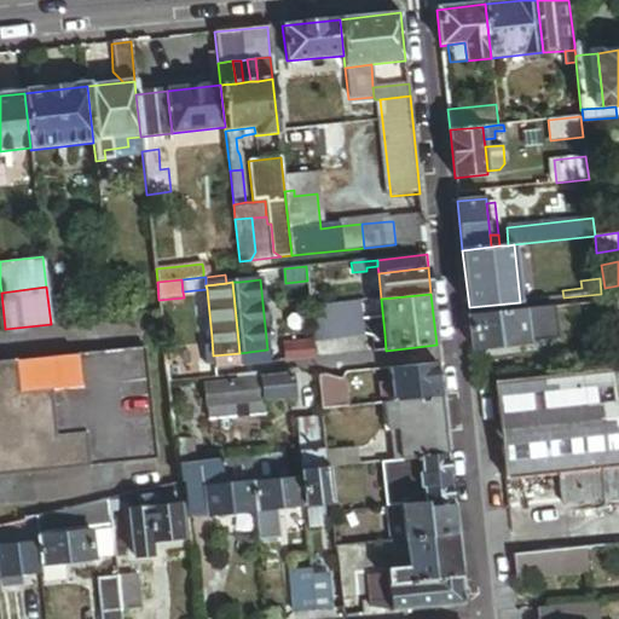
[(360,301),(310,307),(313,340),(364,335),(360,301)]
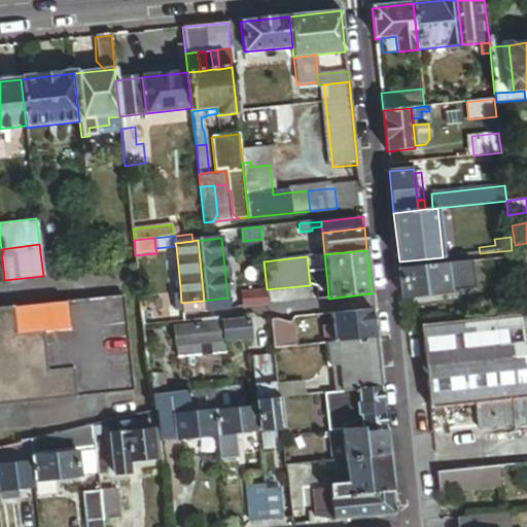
[(456,262),(446,264),(446,271),(447,272),(456,271),(456,270),(456,262)]
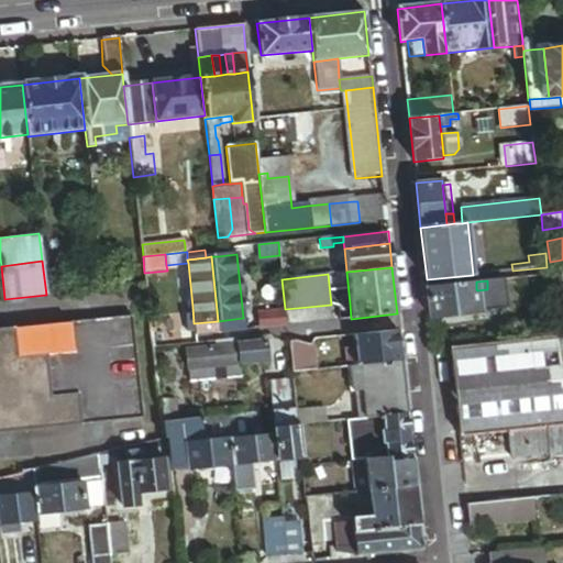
[(476,289),(476,282),(427,287),(430,317),(478,311),(477,290),(476,289)]
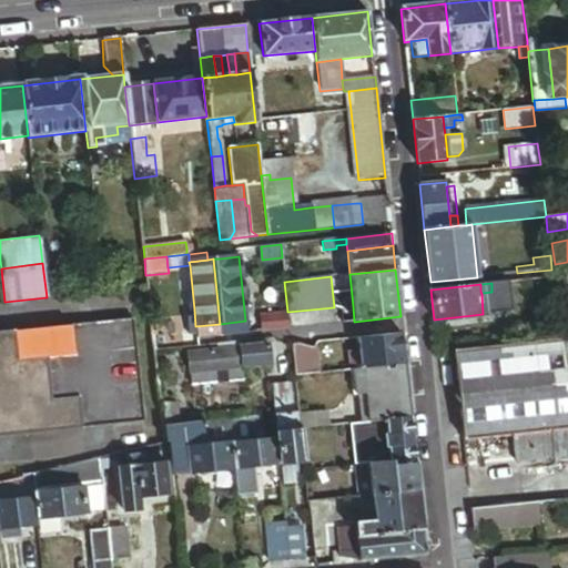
[(353,306),(341,307),(343,323),(354,322),(353,306)]
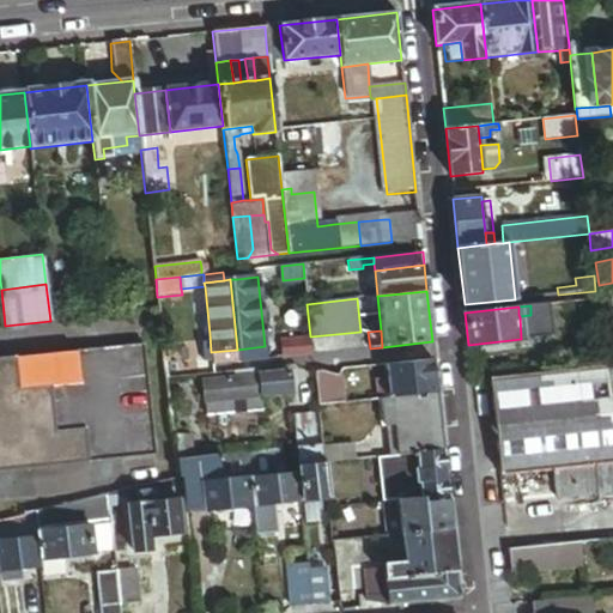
[(211,352),(210,334),(200,335),(202,353),(211,352)]
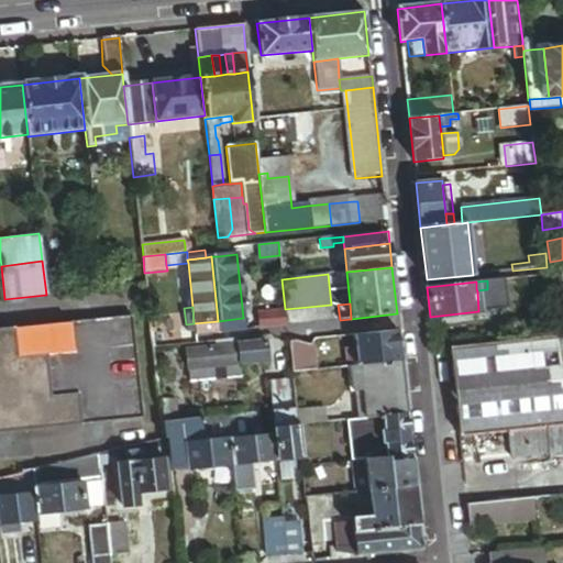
[(287,326),(285,311),(267,313),(269,328),(287,326)]
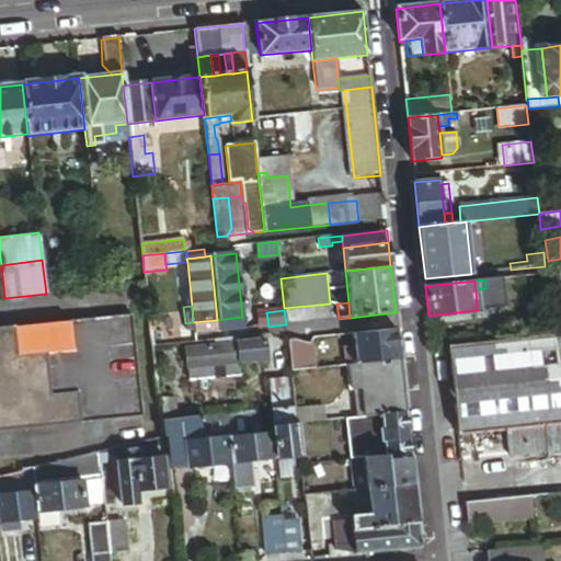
[(268,327),(266,312),(255,313),(258,328),(268,327)]
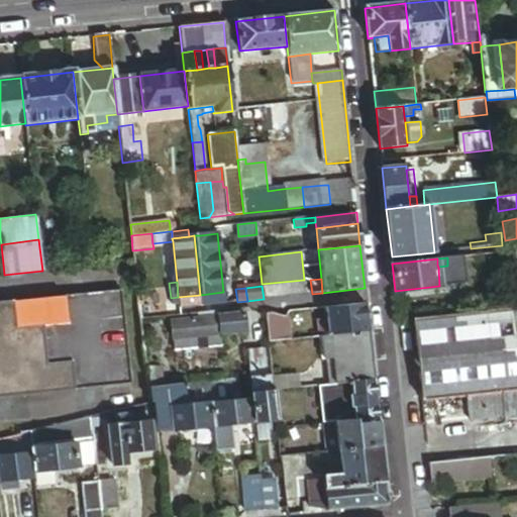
[(122,291),(0,303),(0,397),(132,384),(122,291)]
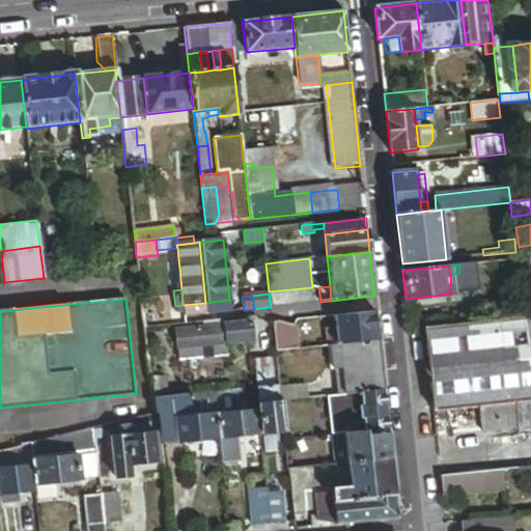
[(206,313),(231,311),(229,300),(205,303),(206,313)]
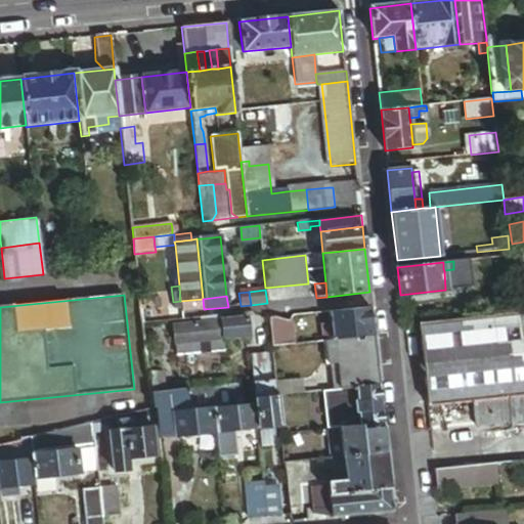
[(182,311),(204,309),(203,299),(180,301),(182,311)]
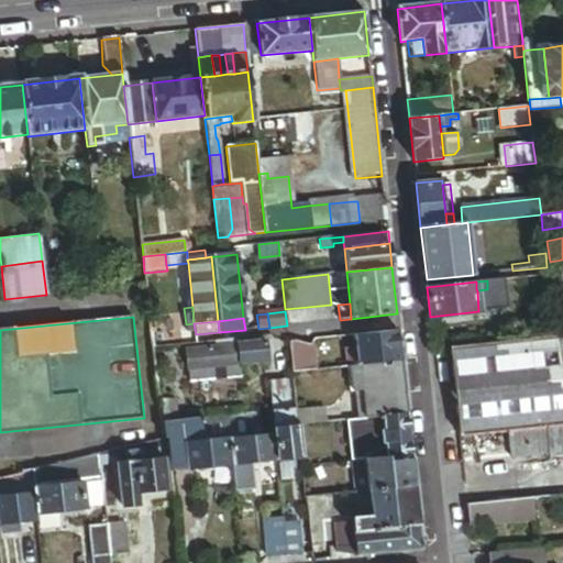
[(401,361),(398,330),(354,334),(355,348),(356,356),(357,363),(357,366),(362,365),(401,361)]
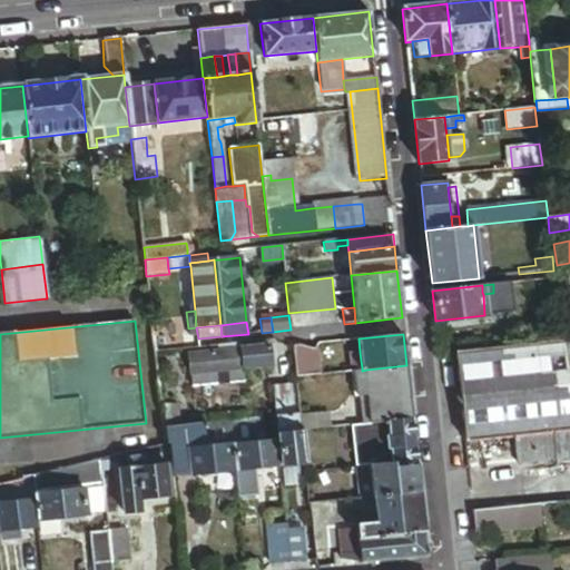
[(164,337),(154,338),(155,352),(166,351),(164,337)]
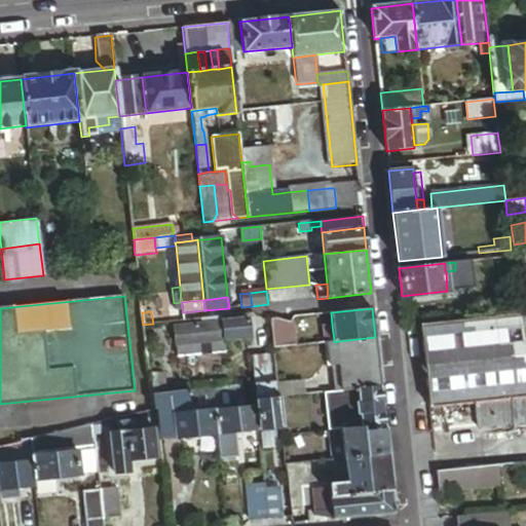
[(525,398),(525,334),(524,313),(420,325),(430,409),(476,404),(525,398)]
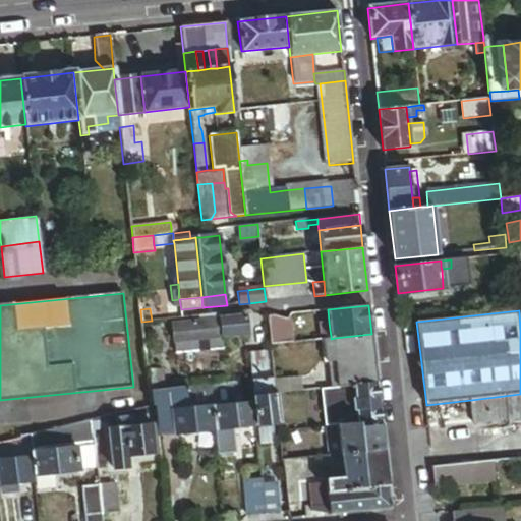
[(287,319),(275,315),(267,316),(271,345),(293,343),(290,317),(287,319)]
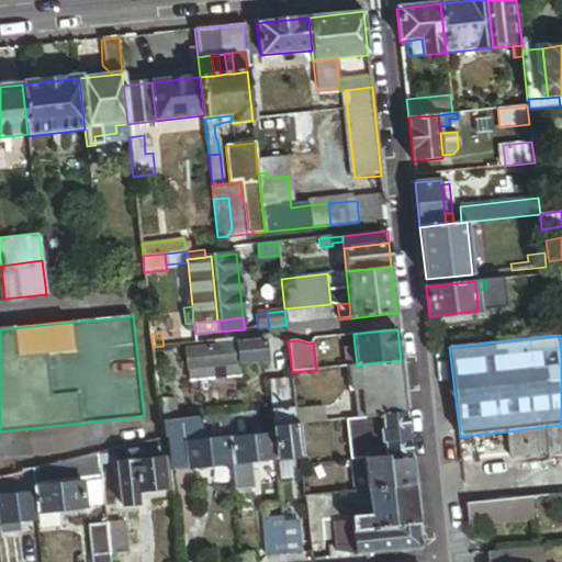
[(266,341),(237,344),(238,363),(268,360),(266,341)]
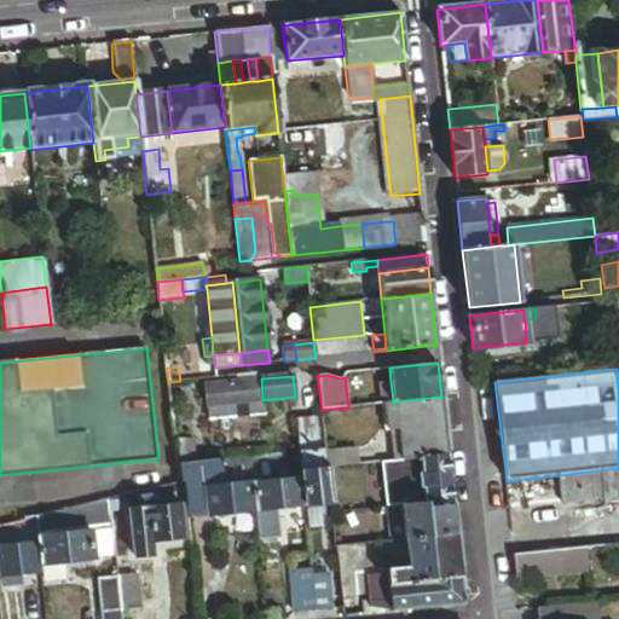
[(262,400),(261,379),(243,381),(203,386),(206,406),(262,400)]
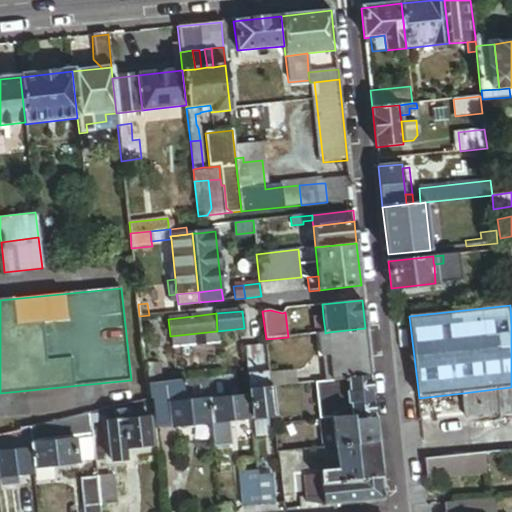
[(324,324),(323,316),(314,317),(315,325),(324,324)]
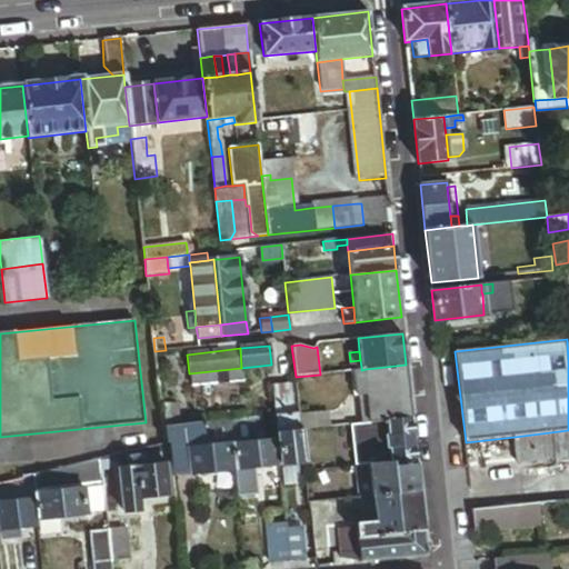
[(412,418),(406,365),(366,369),(369,397),(371,422),(412,418)]
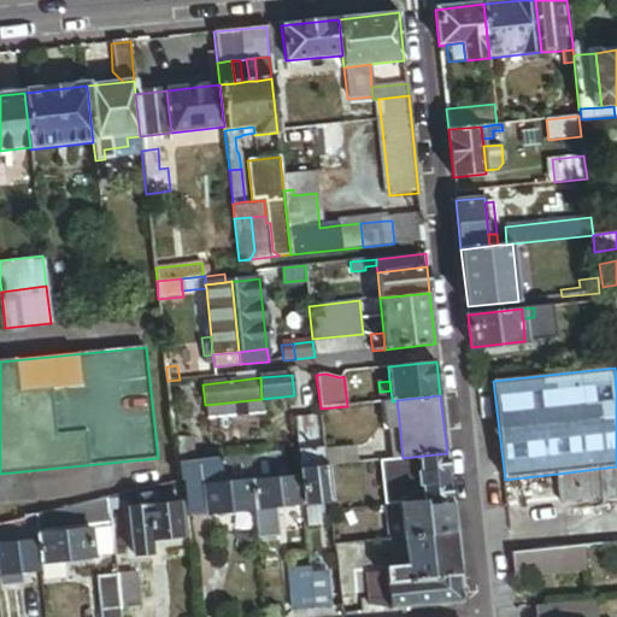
[(400,430),(397,400),(392,401),(388,401),(391,432),(400,430)]
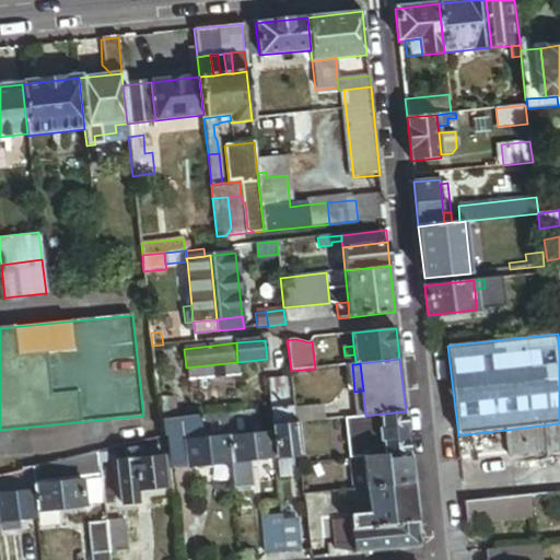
[(271,409),(289,407),(286,378),(268,380),(271,409)]
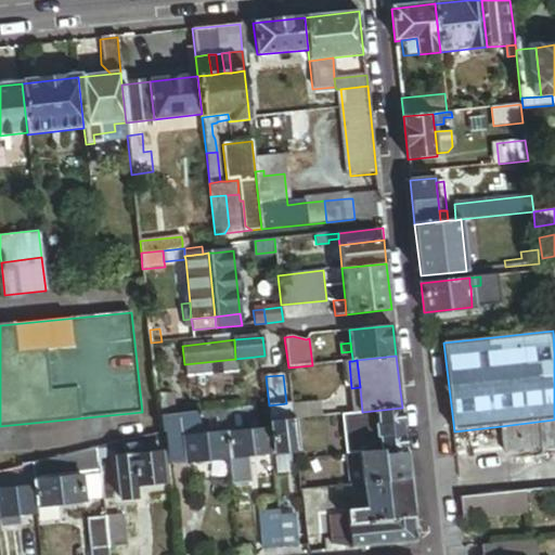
[(355,413),(362,412),(360,387),(351,388),(355,413)]
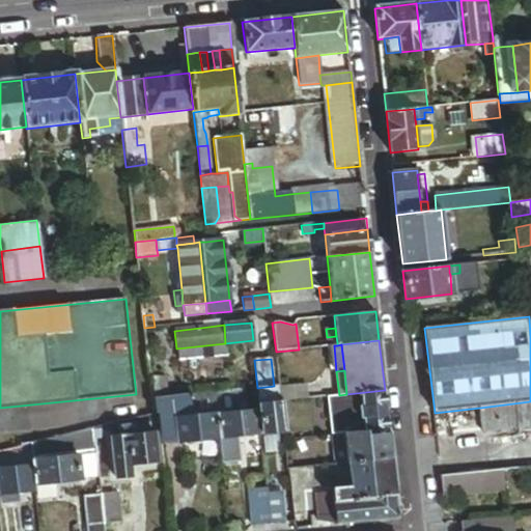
[(163,376),(150,378),(152,398),(165,397),(163,376)]
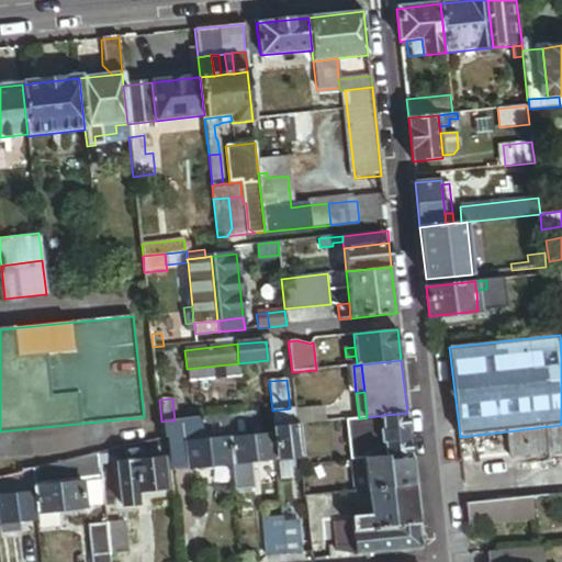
[(295,408),(290,408),(272,411),(274,427),(298,424),(295,412),(295,408)]
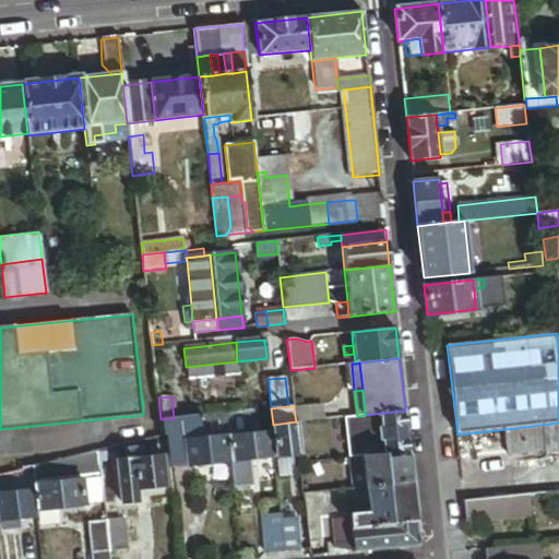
[(323,406),(294,409),(296,421),(296,424),(309,421),(320,420),(324,420),(323,406)]
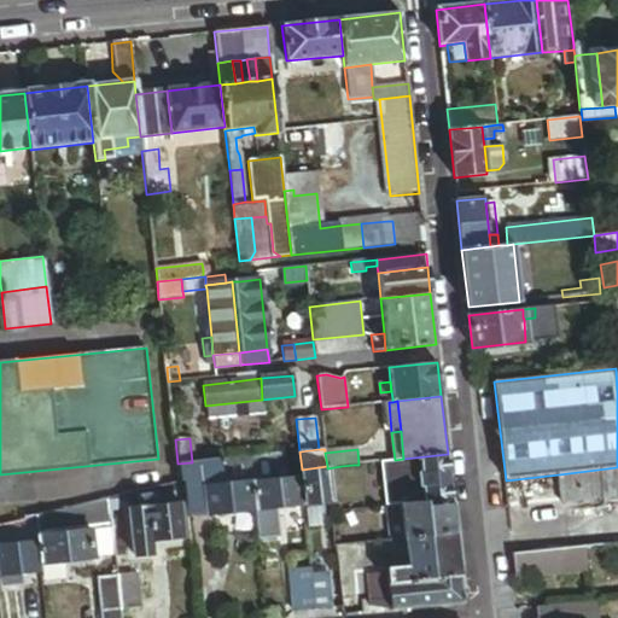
[(278,460),(277,454),(250,456),(252,482),(279,478),(278,470),(278,460)]
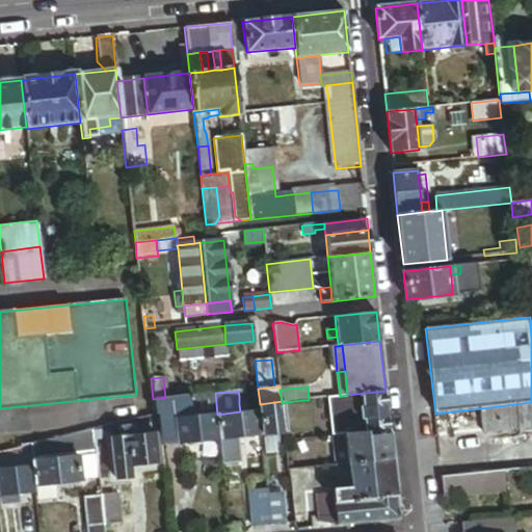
[(347,395),(340,396),(327,397),(331,440),(334,440),(338,439),(390,433),(386,391),(347,395)]
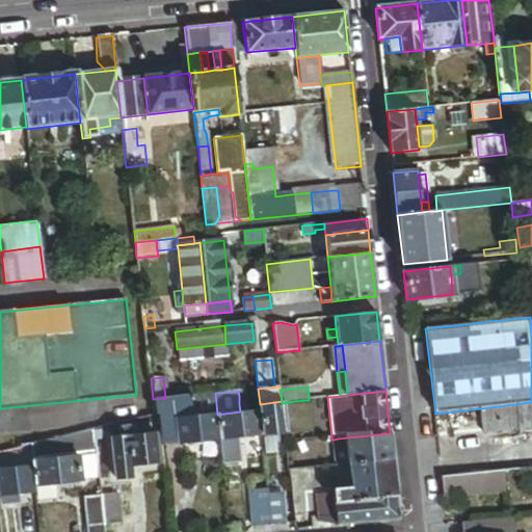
[(165,398),(153,399),(155,416),(155,421),(159,420),(159,424),(161,445),(219,439),(217,415),(215,393),(189,396),(191,417),(177,419),(174,397),(165,398)]
